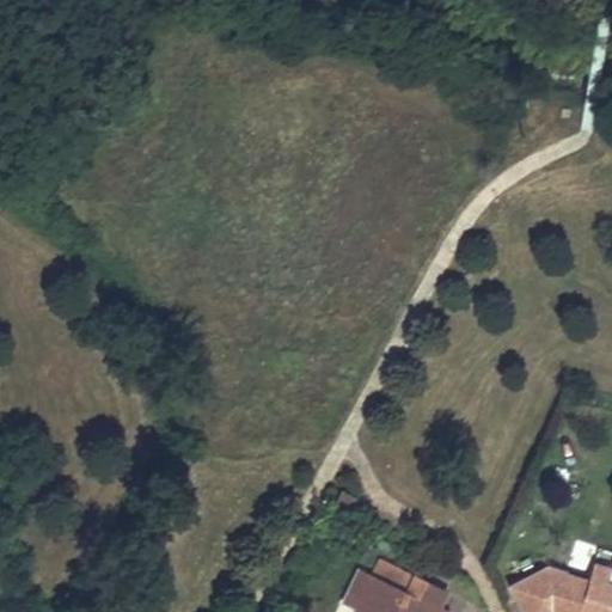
[(349,502),(356,487),(341,478),(334,493),(349,502)]
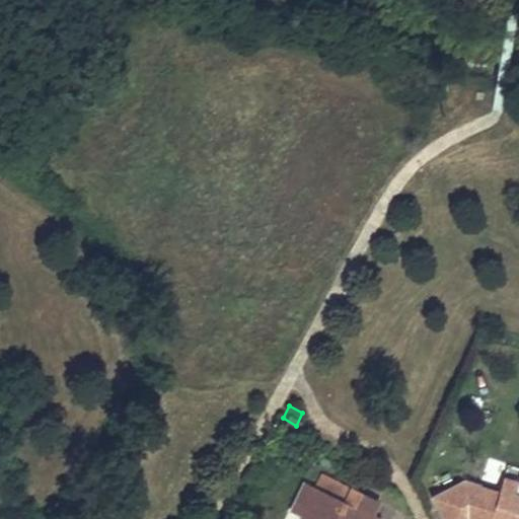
[(315,487),(303,480),(289,508),(299,514),(300,518),(378,518),(379,518),(371,513),(377,500),(322,472),(315,487)]
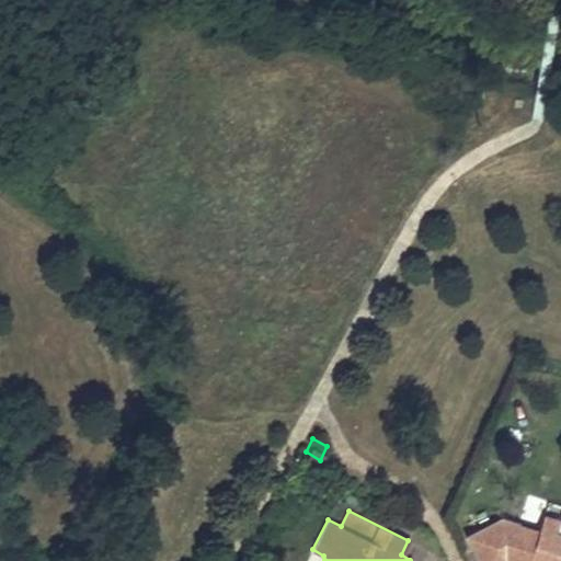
[(544,531),(559,537),(560,530),(560,523),(548,518),(544,531)]
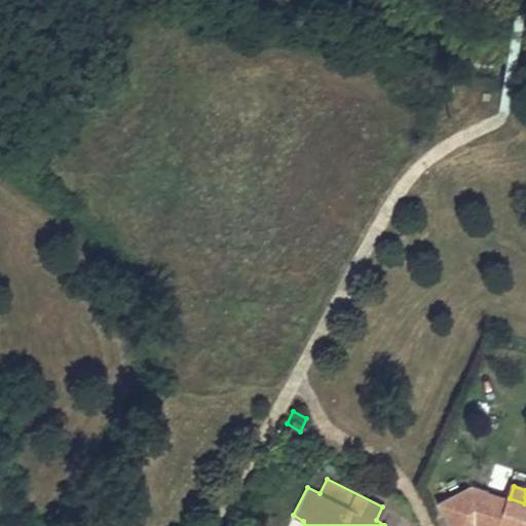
[(480,525),(491,493),(474,488),(440,504),(450,525),(480,525)]
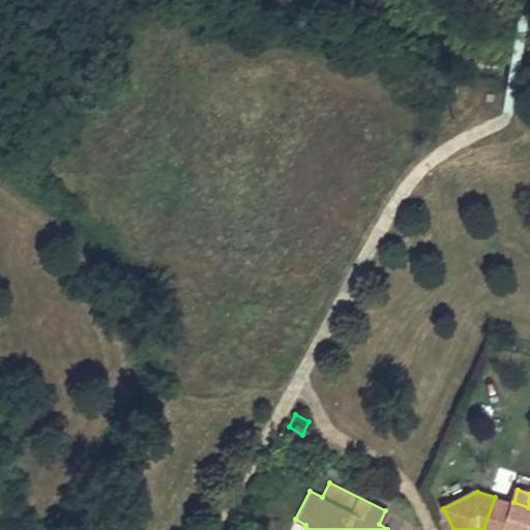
[(504,529),(513,503),(495,497),(483,529),(504,529)]
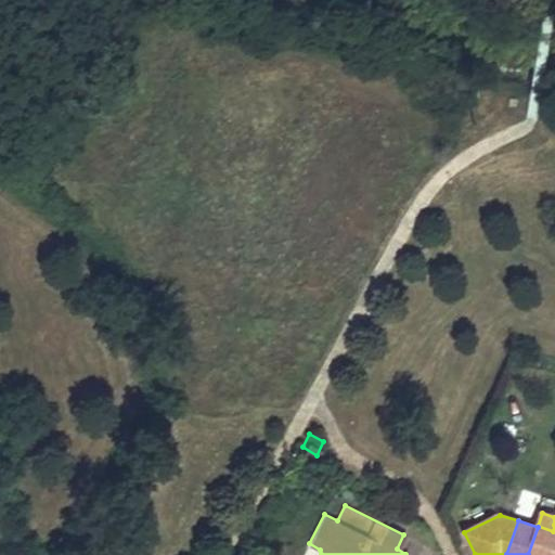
[(554,554),(554,531),(553,531),(538,526),(538,527),(528,554),(554,554)]
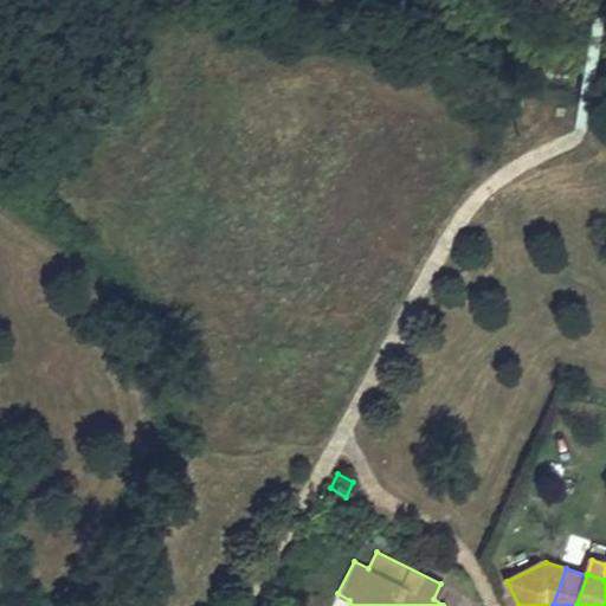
All buildings are outlined.
